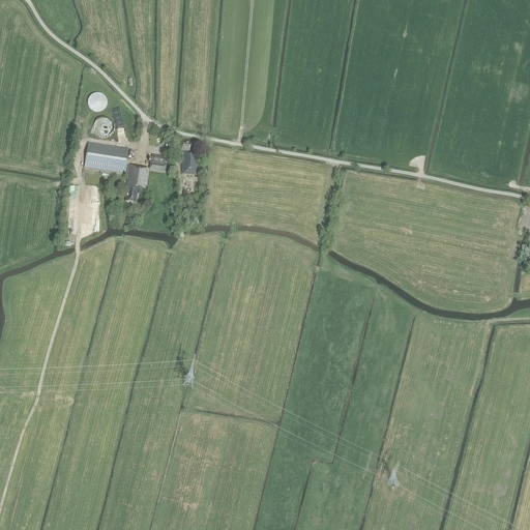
[(90,104),(97,114),(109,106),(100,94),(98,95),(99,97),(98,98),(90,104)]
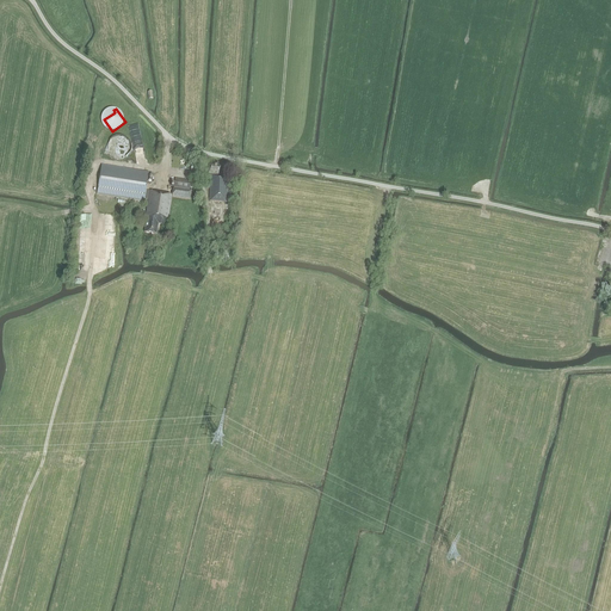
[(140,123),(130,125),(135,149),(144,148),(140,123)]
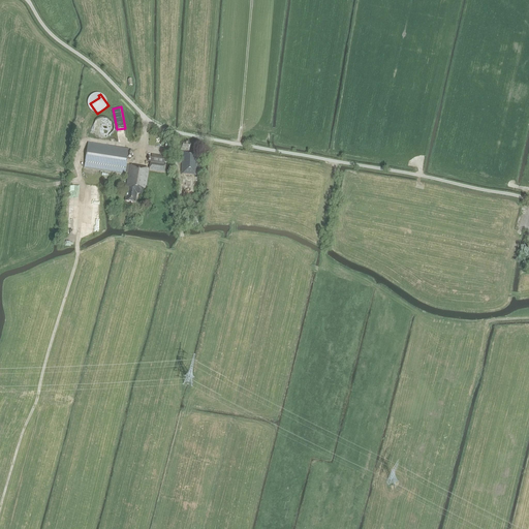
[(111,132),(112,123),(106,122),(106,123),(99,122),(98,128),(102,129),(102,132),(99,132),(99,133),(104,134),(105,131),(111,132)]
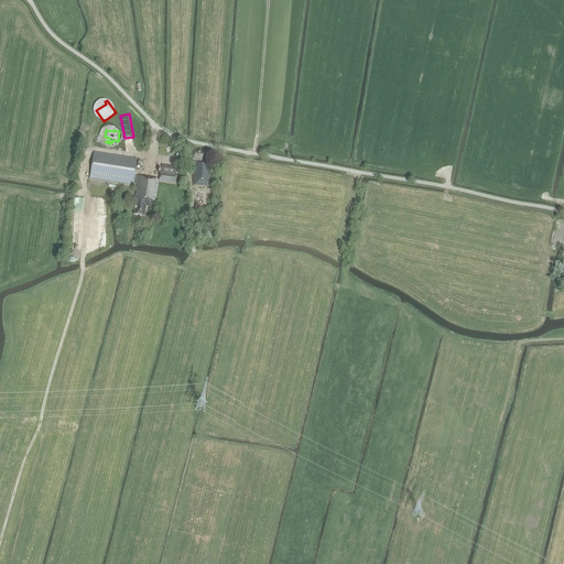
[(175,184),(176,176),(174,175),(175,167),(161,165),(160,173),(159,180),(134,176),(137,159),(93,152),(89,179),(132,185),(133,184),(137,184),(133,204),(136,204),(133,215),(144,216),(145,207),(155,208),(159,182),(175,184)]
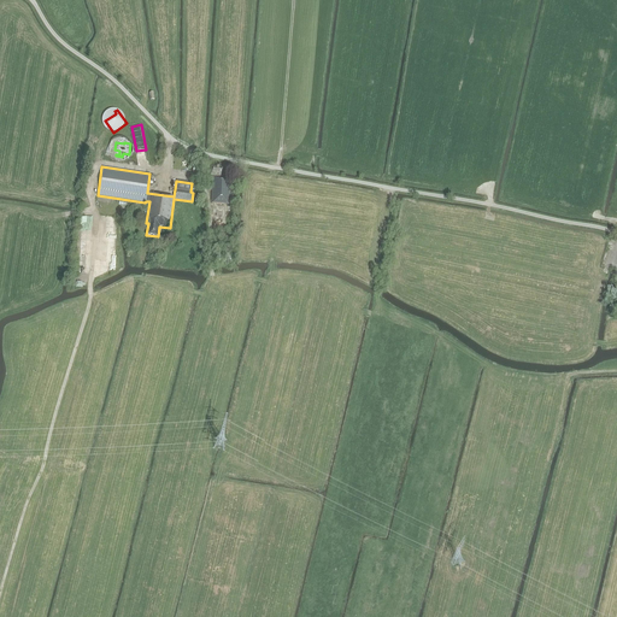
[(235,204),(236,181),(230,181),(230,177),(224,176),(224,166),(211,166),(210,176),(212,176),(212,183),(210,182),(210,178),(206,178),(206,182),(207,182),(207,189),(212,189),(211,203),(235,204)]
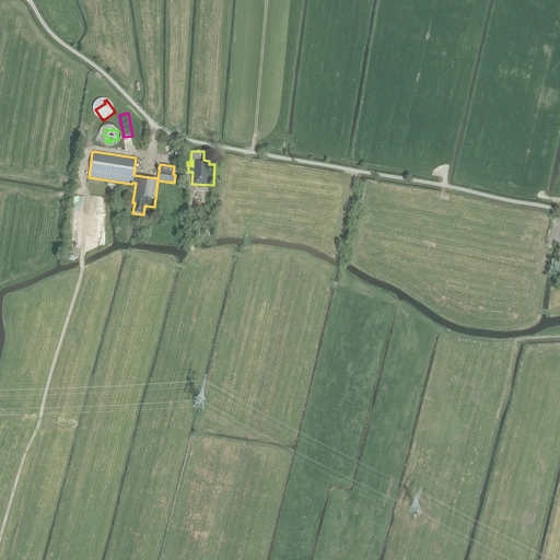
[(196,229),(196,241),(210,241),(210,229),(196,229)]
